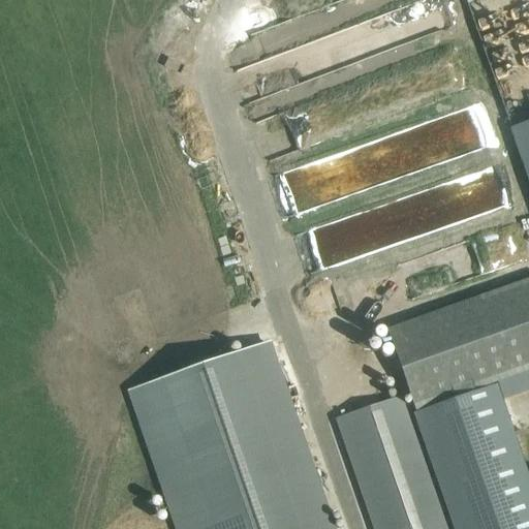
[(268,98),(252,100),(253,113),(270,111),(268,98)]
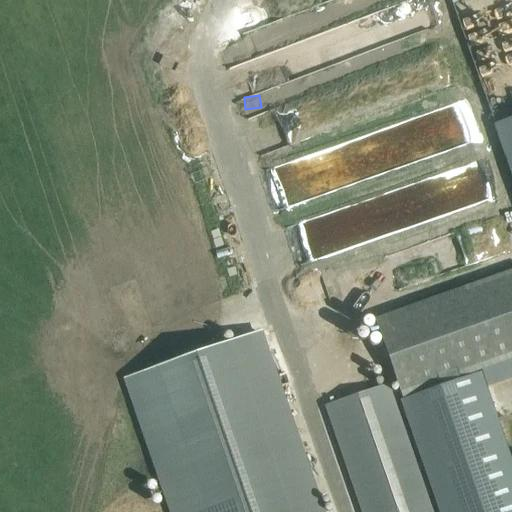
[(511,119),(494,125),(511,176),(511,119)]
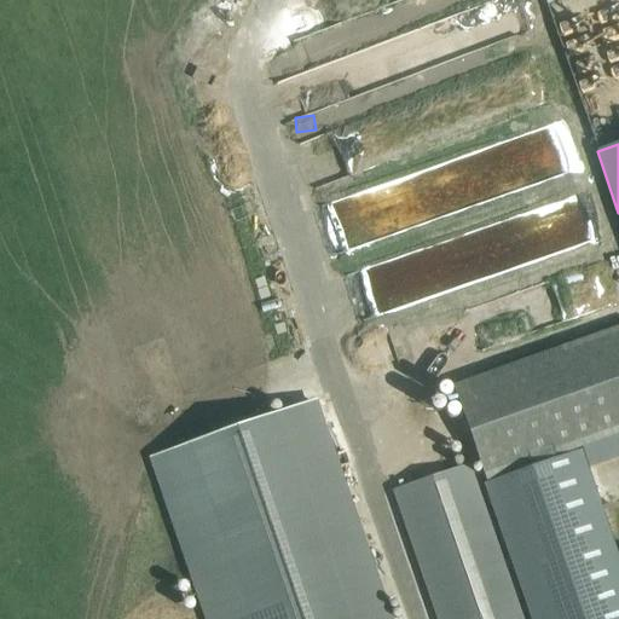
[(318,186),(324,206),(404,178),(397,158),(318,186)]
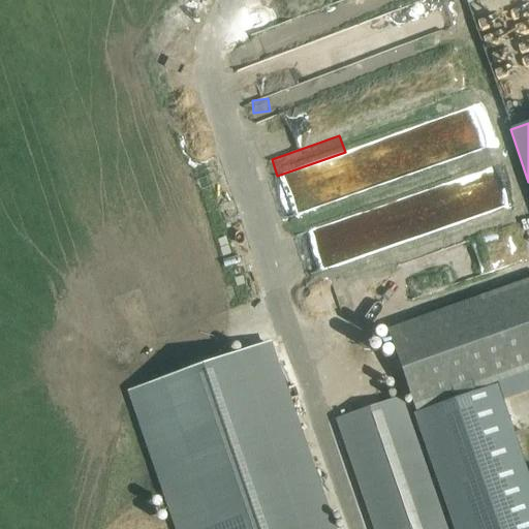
[(286,213),(287,234),(316,231),(315,211),(286,213)]
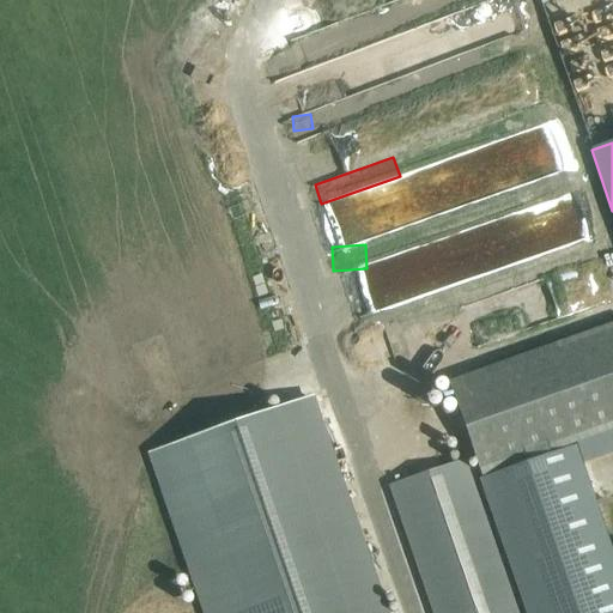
[(612,323),(449,381),(483,475),(612,430),(612,323)]
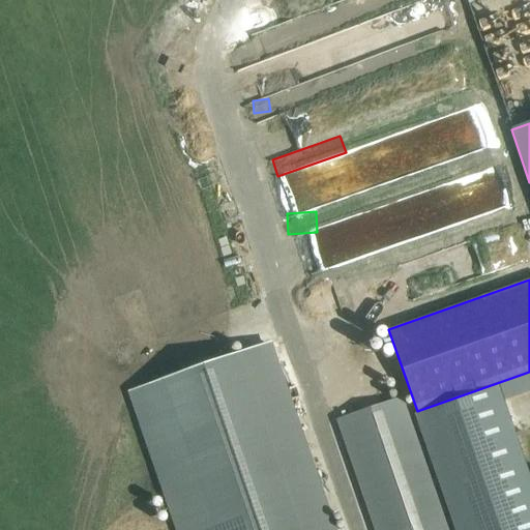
[(358,302),(355,284),(343,285),(346,304),(358,302)]
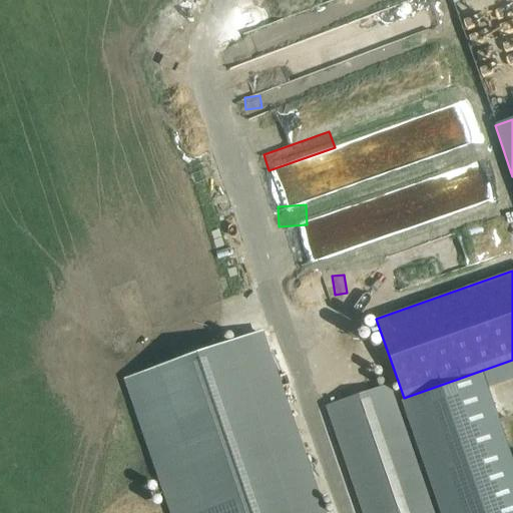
[(320,512),(258,335),(125,381),(170,512),(320,512)]
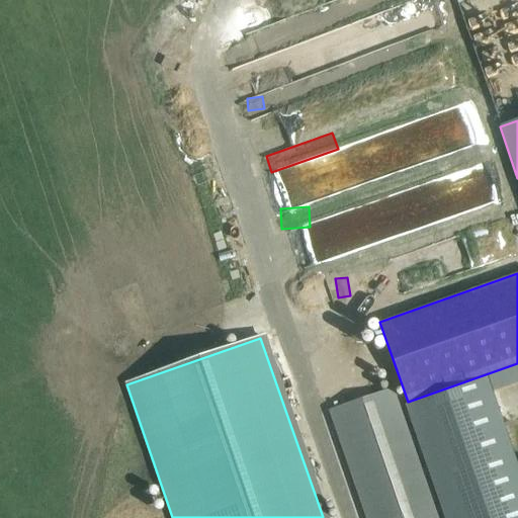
[(366,517),(435,517),(415,457),(392,390),(330,411),(366,517)]
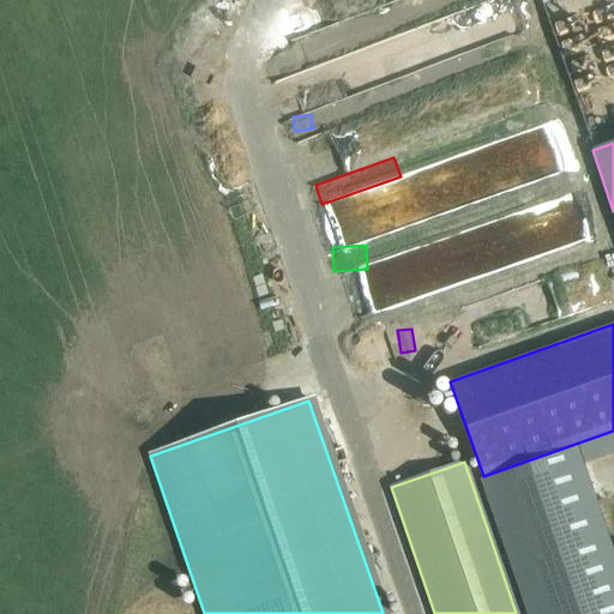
[(541,575),(523,581),(534,613),(613,613),(613,554),(612,557),(593,501),(540,518),(528,482),(483,498),(506,566),(517,563),(535,557),(541,575)]
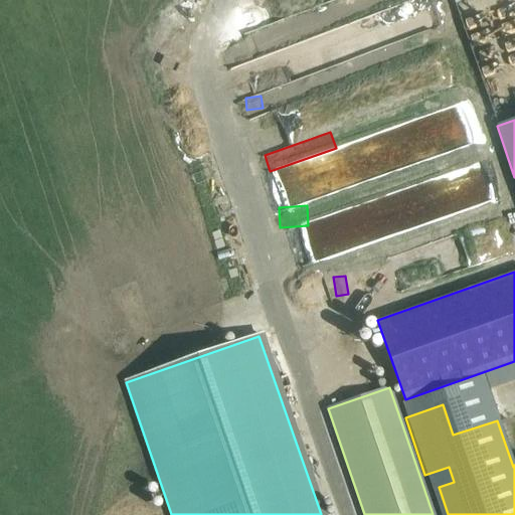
[(434,472),(439,487),(454,482),(449,467),(434,472)]
